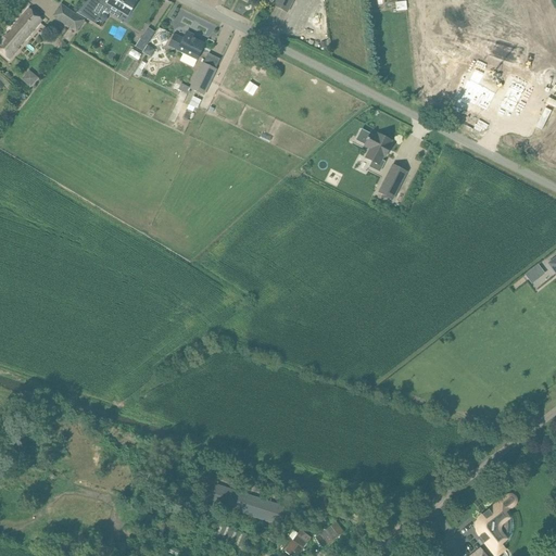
[(100,0),(89,0),(76,13),(89,21),(96,24),(103,11),(106,12),(110,7),(122,13),(128,17),(131,11),(131,12),(137,2),(133,0),(109,0),(106,3),(100,0)]
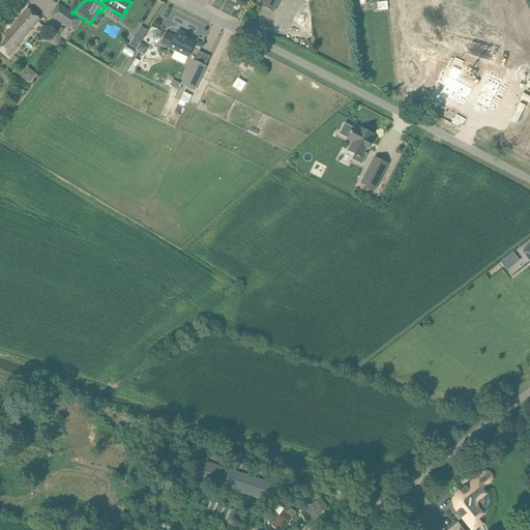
[(280,0),(263,0),(261,5),(274,11),(280,0)]
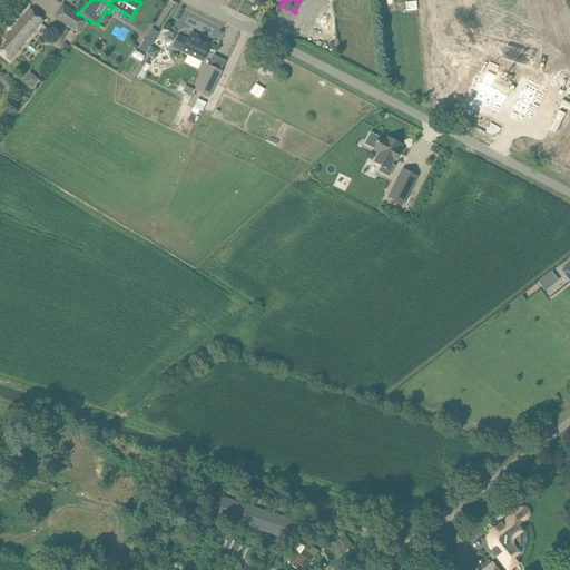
[(55,17),(79,32),(86,21),(62,6),(55,17)]
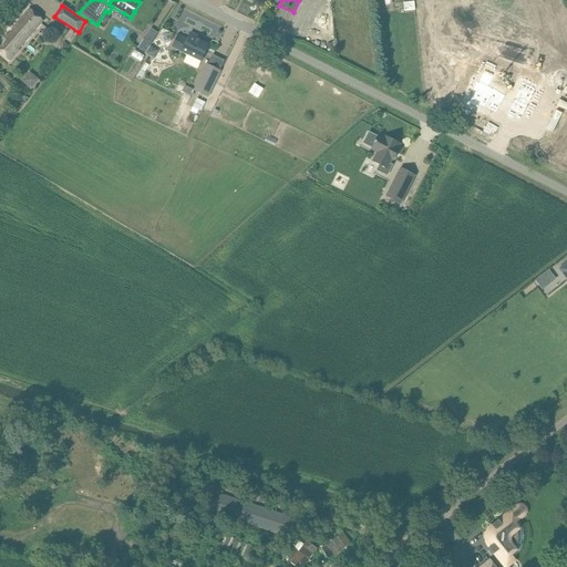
[(29,9),(0,41),(0,52),(9,61),(35,30),(43,21),(29,9)]
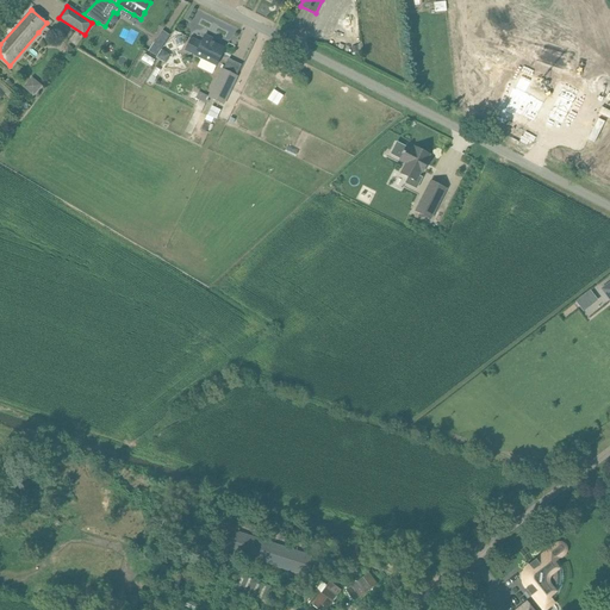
[(159,36),(154,43),(161,48),(167,41),(159,36)]
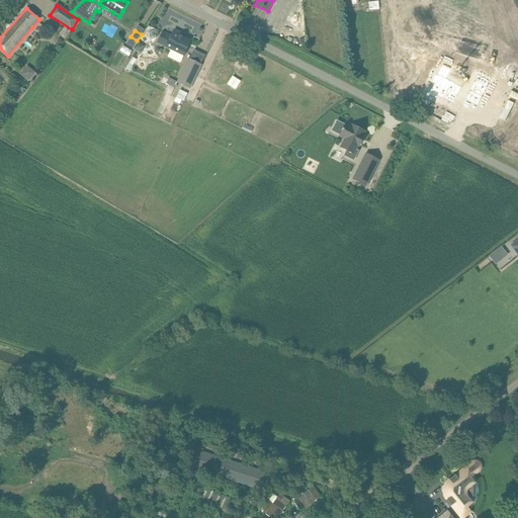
[(172,32),(170,36),(162,32),(157,44),(171,51),(169,55),(181,61),(185,54),(190,41),(172,32)]
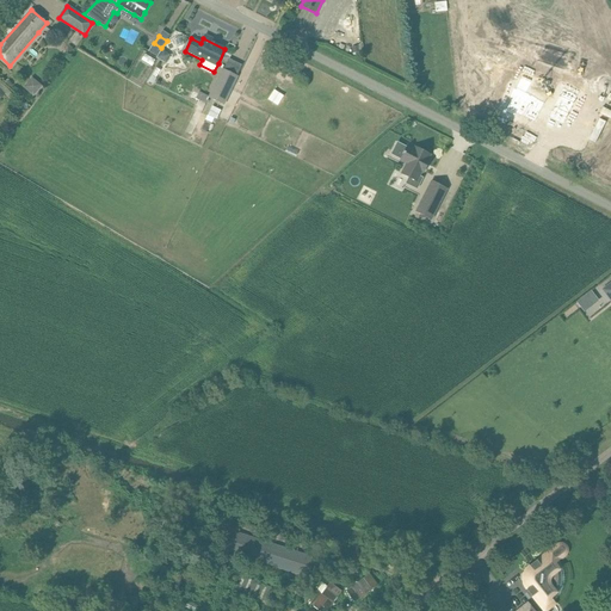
[(207,104),(209,98),(224,104),(238,76),(222,69),(209,97),(199,92),(196,99),(207,104)]
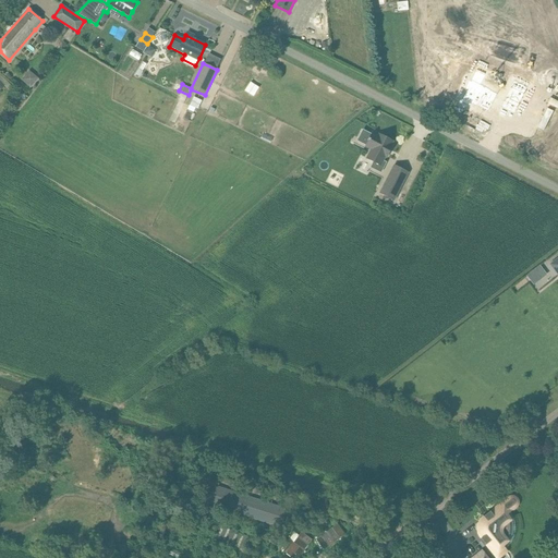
[(21,81),(31,88),(39,80),(29,71),(21,81)]
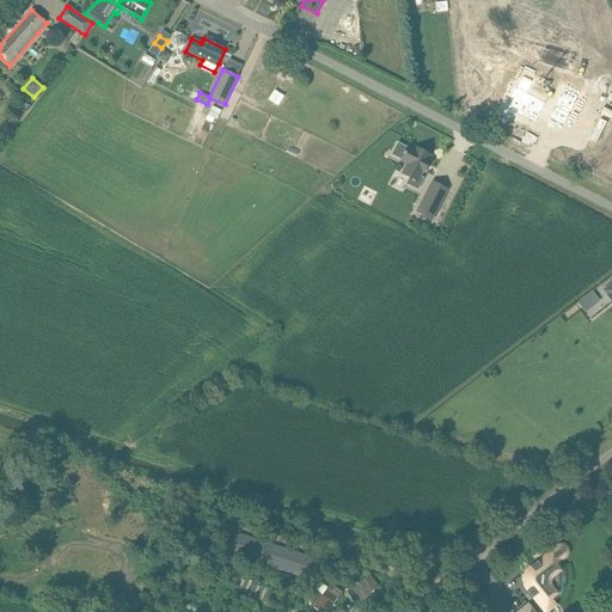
[(588,89),(573,81),(558,110),(573,117),(588,89)]
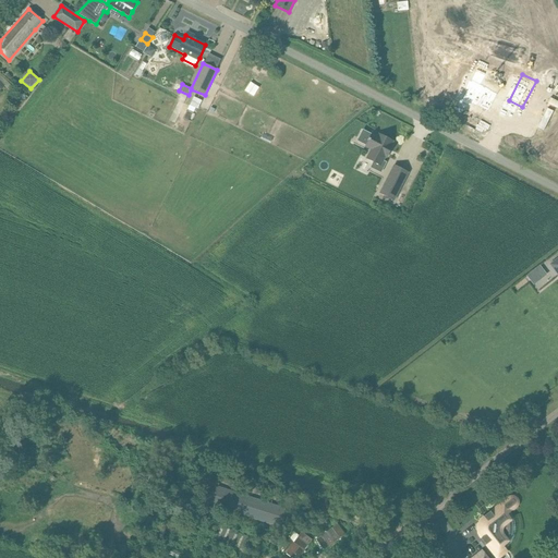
[(488,107),(497,89),(488,85),(489,84),(472,75),(471,76),(470,75),(464,84),(466,85),(460,97),(469,101),(471,99),(478,104),(480,102),(488,107)]
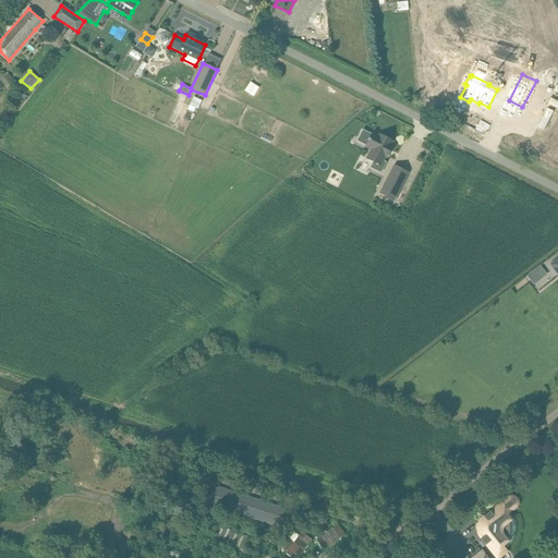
[(251,95),(255,87),(249,83),(243,91),(251,95)]
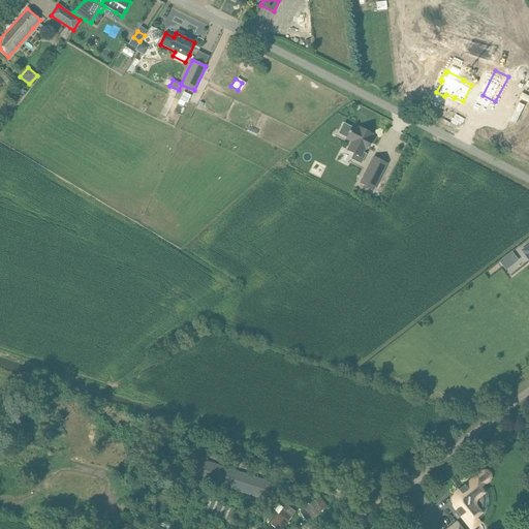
[(344,124),(339,133),(347,137),(347,138),(352,142),(348,151),(354,154),(351,159),(361,164),(366,154),(363,153),(366,148),(367,149),(371,141),(370,139),(372,134),(360,128),(359,130),(352,127),(352,128),(344,124)]
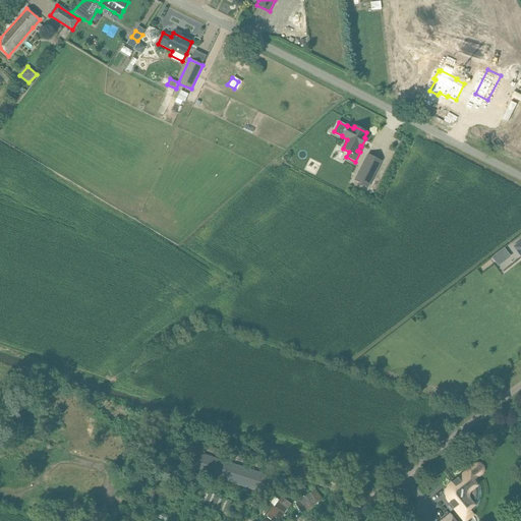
[(367,187),(381,162),(368,155),(355,181),(367,187)]
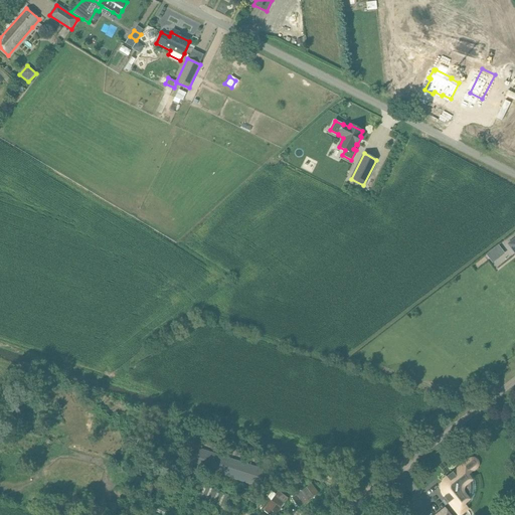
[(492,263),(504,253),(498,245),(486,255),(492,263)]
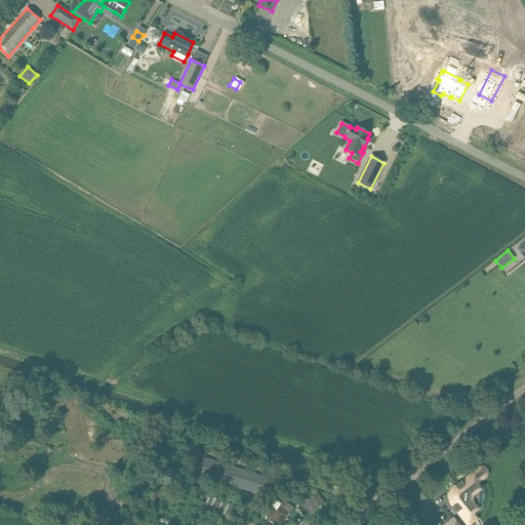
[(270,480),(196,455),(190,473),(264,497),(270,480)]
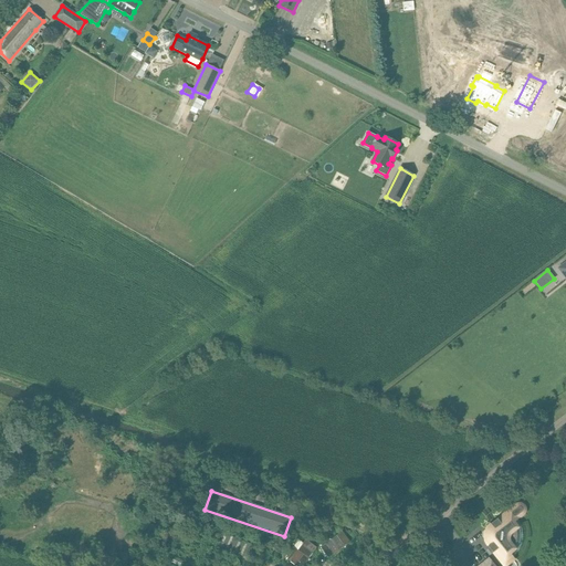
[(489,538),(485,541),(504,565),(513,559),(509,554),(510,553),(512,551),(513,549),(514,547),(509,541),(510,535),(516,530),(515,527),(514,526),(514,524),(513,522),(517,519),(523,514),(523,513),(524,513),(524,512),(524,511),(524,510),(524,509),(524,507),(523,507),(523,506),(522,506),(522,505),(521,505),(520,505),(519,505),(517,505),(516,506),(486,530),(489,533),(488,534),(488,536),(489,538)]
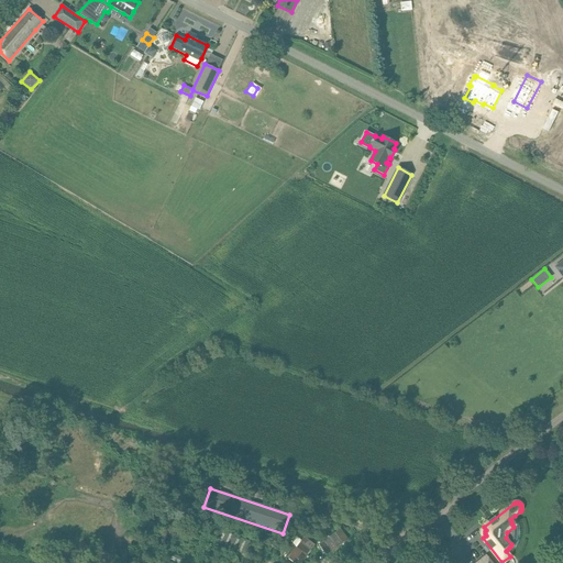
[(354,527),(333,543),(349,556),(371,540),(354,527)]
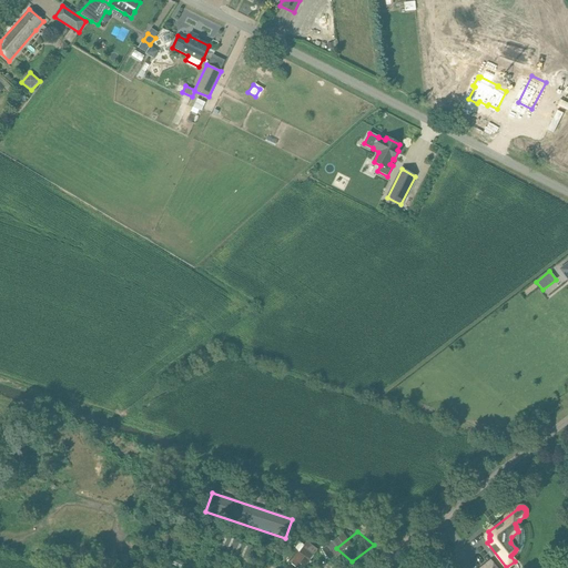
[(221,535),(216,549),(247,561),(253,547),(221,535)]
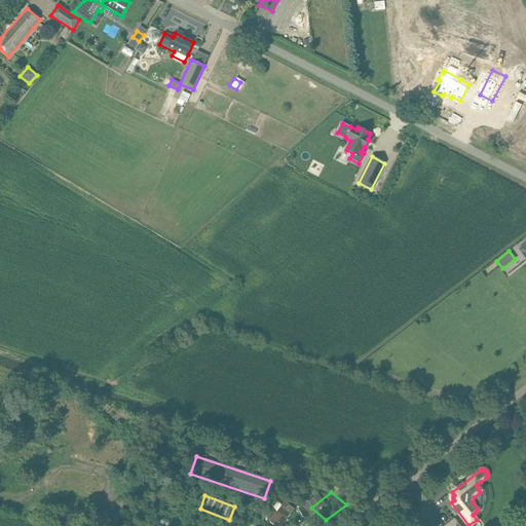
[(279,509),(259,525),(260,525),(287,525),(295,520),(279,509)]
